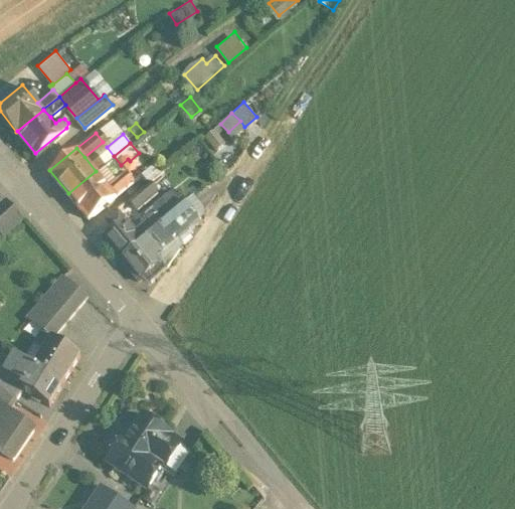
[(141,171),(148,180),(165,166),(158,158),(141,171)]
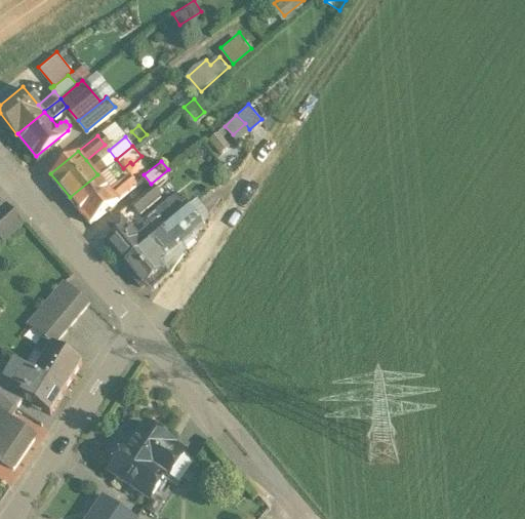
[(128,172),(110,189),(117,198),(136,183),(128,172)]
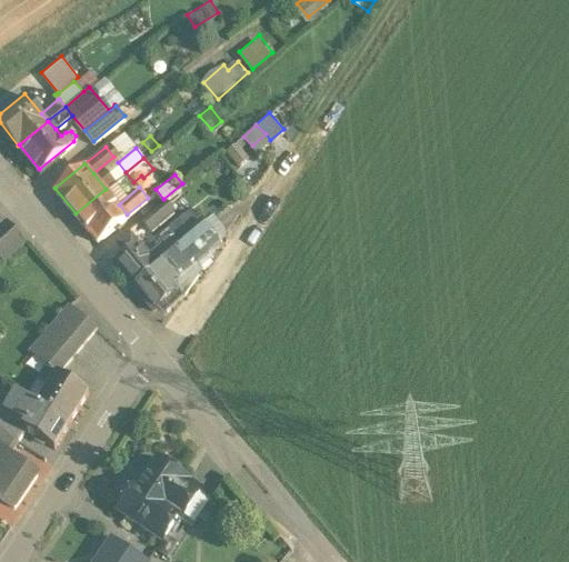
[(119,204),(106,189),(76,213),(97,239),(127,214),(119,204)]
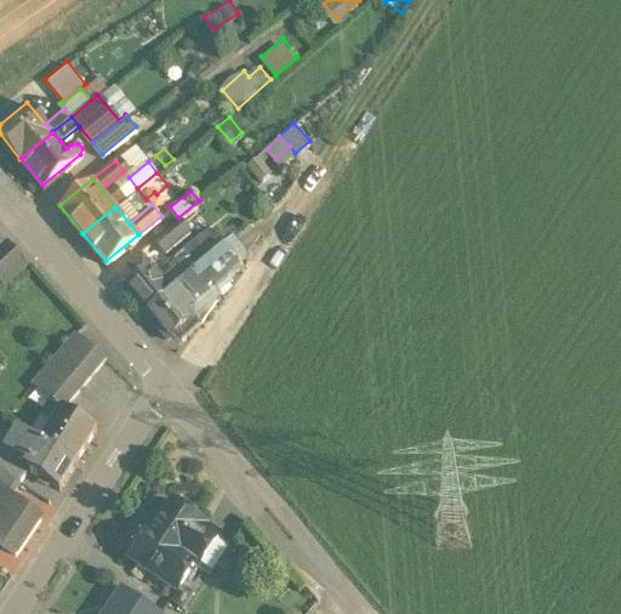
[(178,217),(157,237),(181,267),(176,272),(181,279),(210,255),(197,239),(178,217)]
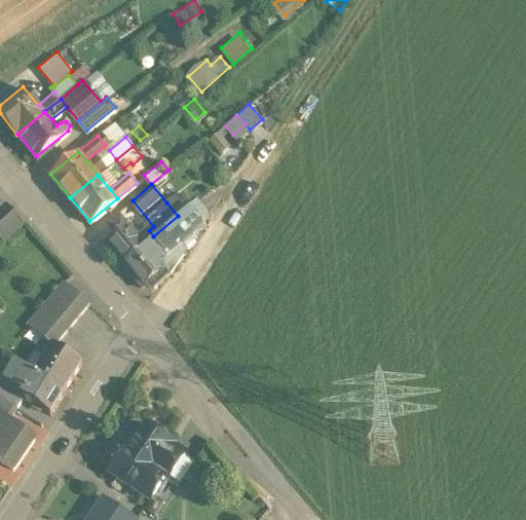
[(211,189),(189,207),(201,222),(200,223),(201,224),(219,197),(211,189)]
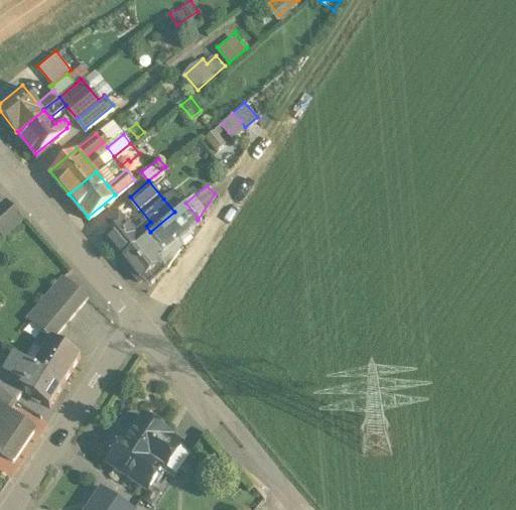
[(185,203),(173,188),(163,199),(174,212),(185,203)]
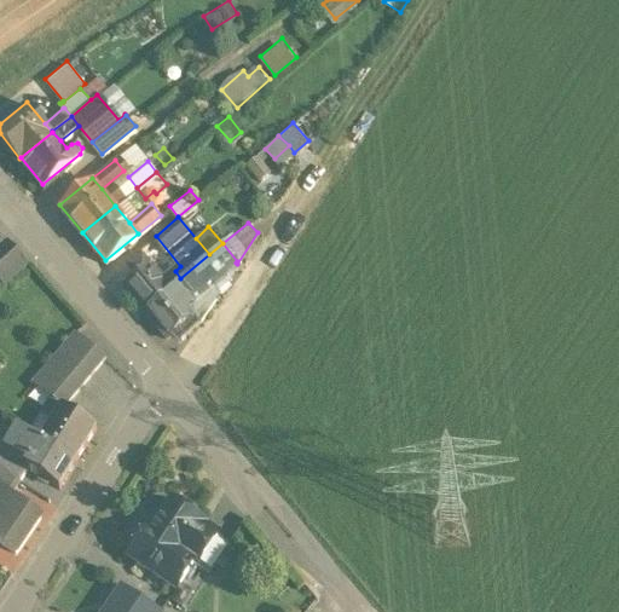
[(6,240),(0,244),(0,273),(4,278),(24,260),(6,240)]
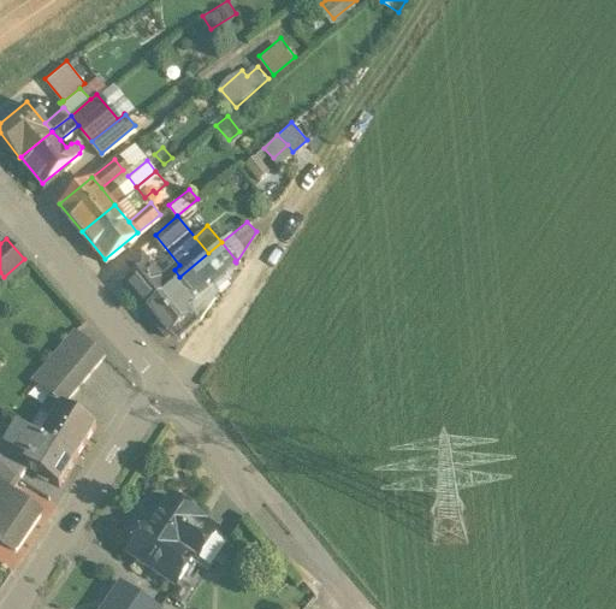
[(143,306),(143,307),(164,332),(177,321),(184,330),(199,318),(188,306),(215,282),(226,273),(225,272),(230,268),(229,266),(235,261),(236,260),(221,242),(208,253),(179,277),(143,306)]
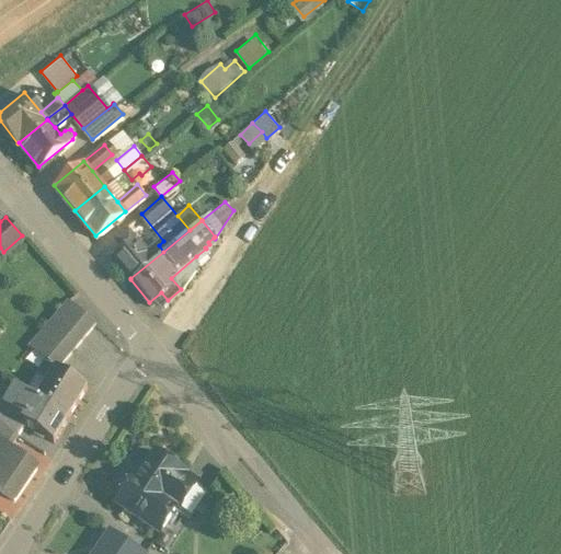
[(130,230),(117,240),(123,246),(136,237),(130,230)]
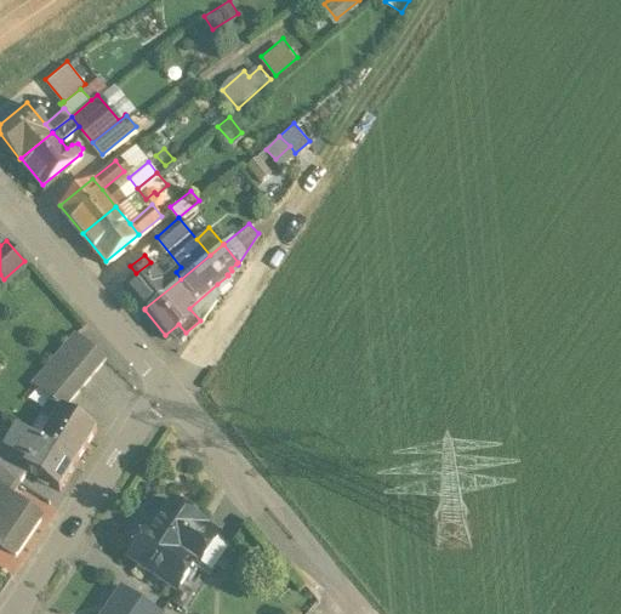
[(161,276),(151,262),(136,273),(124,284),(144,308),(181,279),(176,272),(171,267),(161,276)]
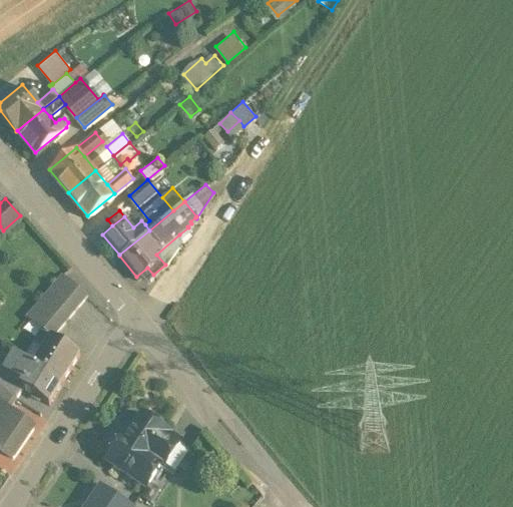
[(179,234),(156,255),(165,265),(182,237),(179,234)]
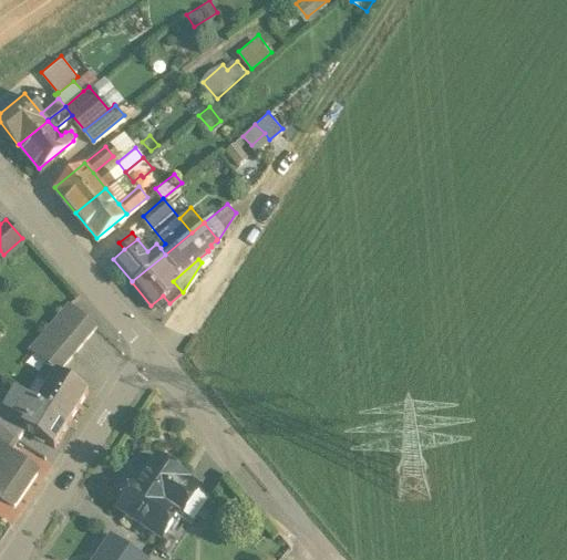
[(69,301),(35,340),(63,363),(96,324),(69,301)]
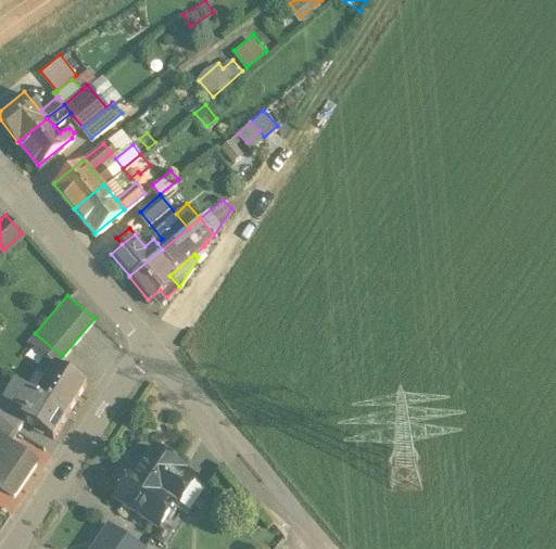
[(37,393),(66,411),(85,381),(55,364),(37,393)]
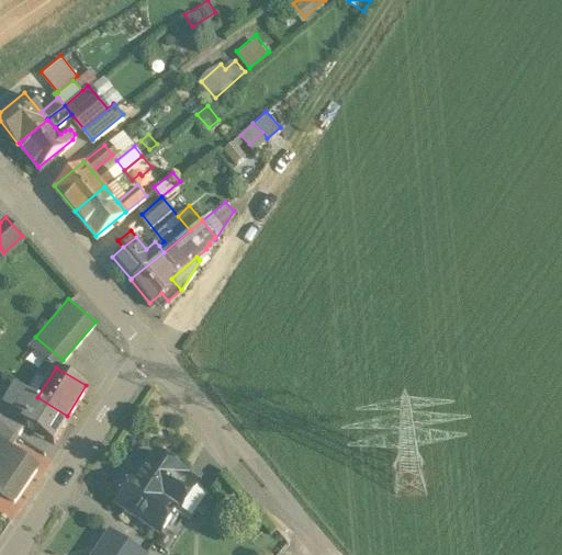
[(37,397),(17,384),(4,404),(3,405),(25,419),(24,422),(52,440),(67,416),(37,397)]
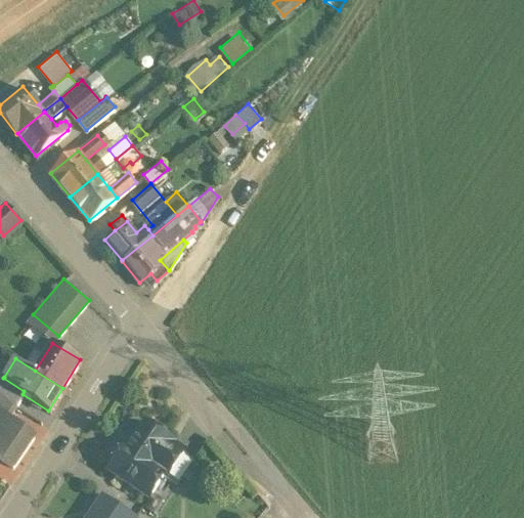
[(24,391),(3,378),(4,377),(0,374),(0,390),(17,405),(23,394),(24,391)]
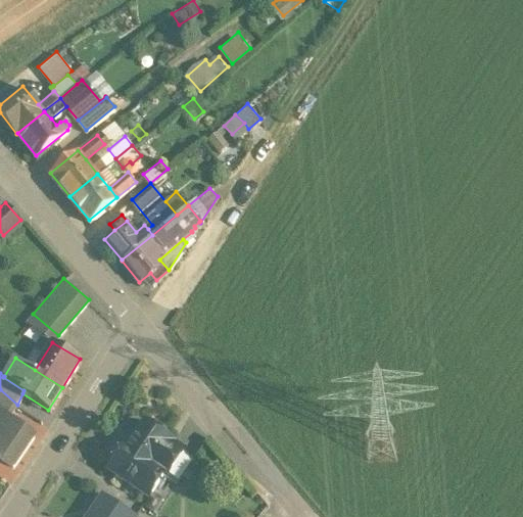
[(17,405),(0,389),(0,409),(8,415),(17,405)]
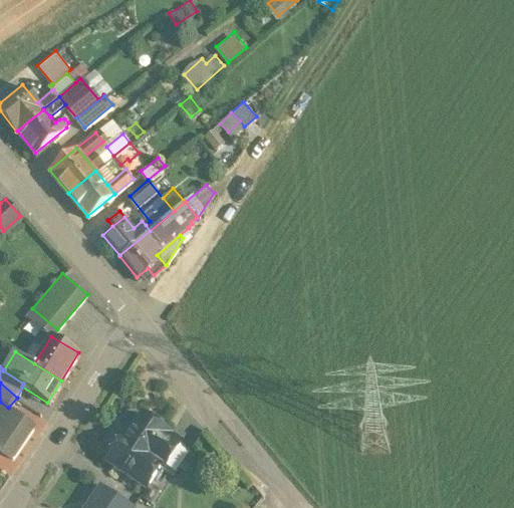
[(8,408),(0,402),(0,446),(12,456),(33,425),(8,408)]
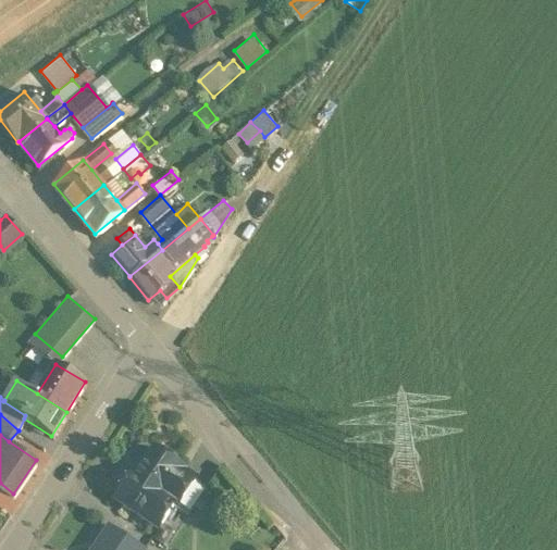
[(153,450),(136,476),(133,474),(118,496),(159,523),(173,501),(177,503),(194,477),(153,450)]
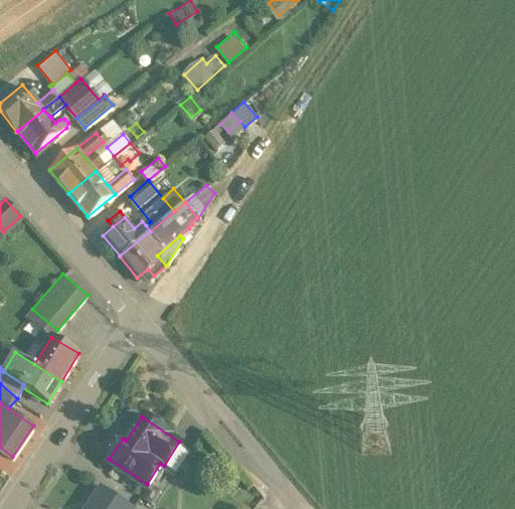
[(192,450),(179,442),(164,466),(178,474),(192,450)]
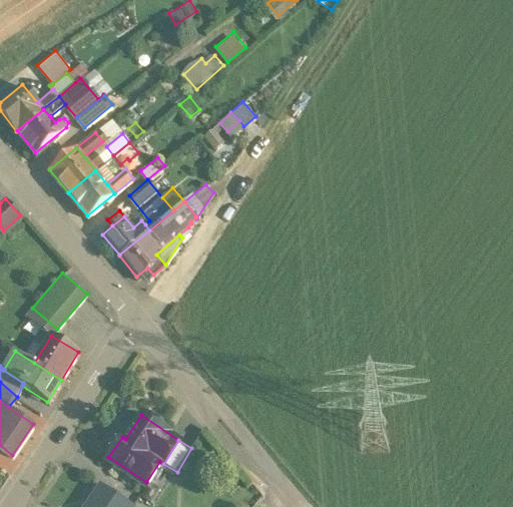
[(100,483),(84,506),(132,506),(134,506),(100,483)]
